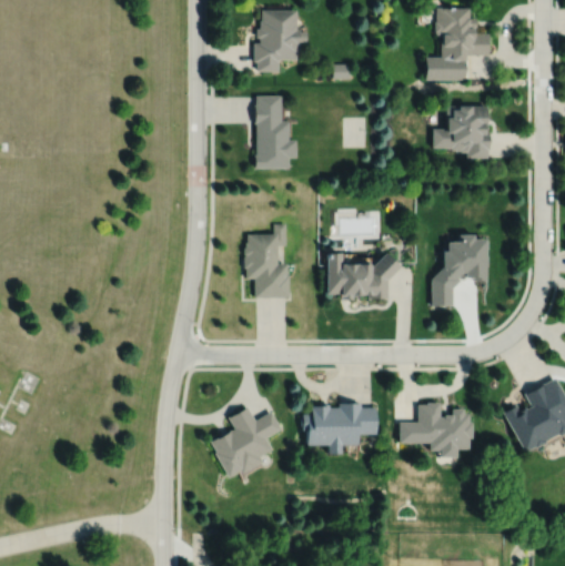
[(470,7),(437,7),(437,21),(435,21),(436,32),(437,32),(437,34),(442,34),(442,57),(427,57),(427,79),(465,79),(465,54),(488,54),(488,44),(490,44),(490,32),(476,33),(476,27),(478,27),(478,18),(470,18),(470,7)]
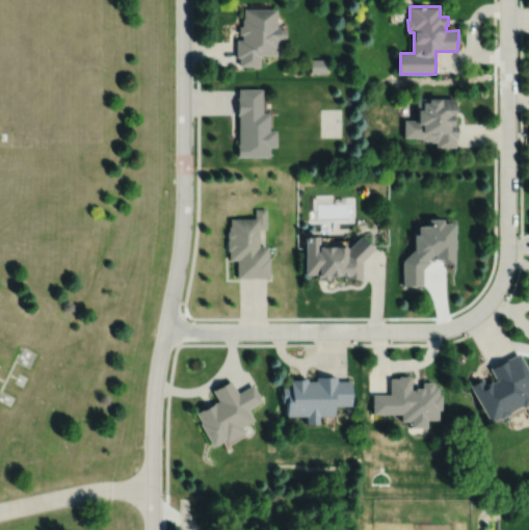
[(280,9),(246,9),(246,20),(244,20),(244,27),(241,27),(241,35),(245,35),(245,41),(239,41),(239,58),(242,58),(242,67),(262,67),(262,56),(280,56),(280,48),(283,48),(283,38),(289,38),(289,29),(283,29),(283,27),(280,27),(280,9)]
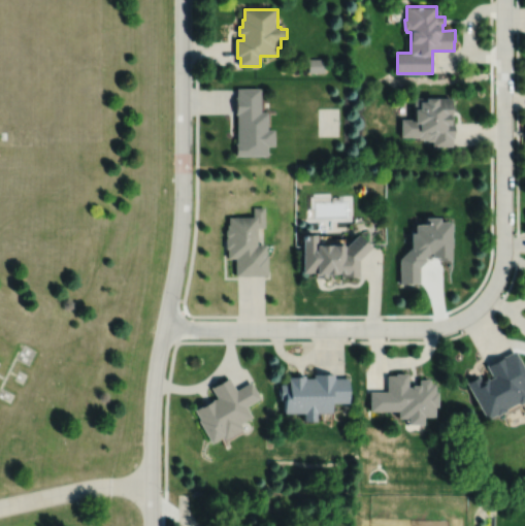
[(312,60),(312,73),(327,73),(327,60),(312,60)]
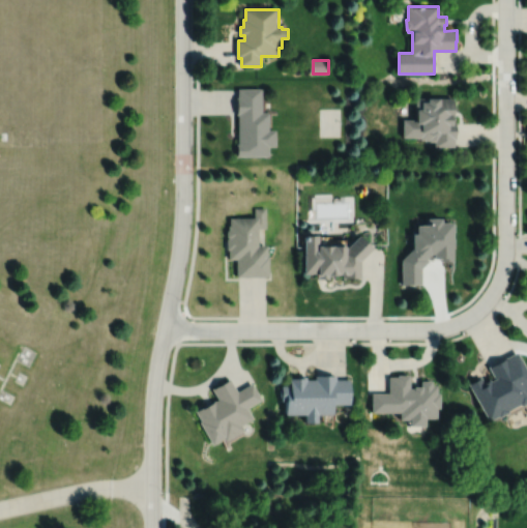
[(264,89),(240,89),(240,98),(238,98),(238,116),(240,116),(240,145),(238,145),(238,157),(271,157),(271,147),(277,147),(277,130),(271,130),(271,113),(264,113),(264,89)]
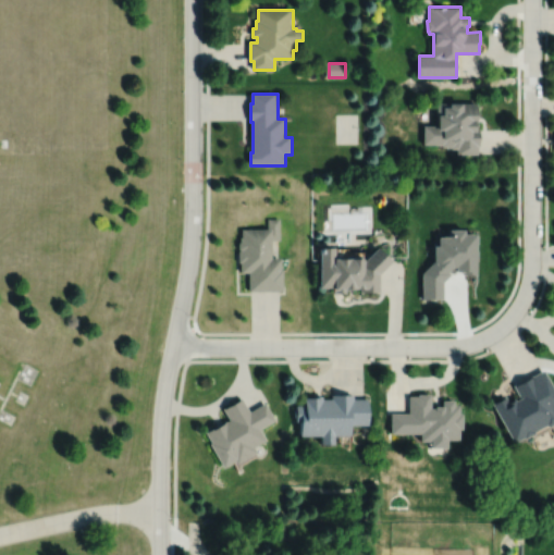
[(478,103),(463,103),(450,103),(438,103),(438,126),(425,126),(425,145),(442,145),(442,147),(452,147),(452,149),(457,149),(457,155),(479,155),(479,146),(480,146),(480,128),(476,128),(476,123),(478,123),(478,114),(478,103)]
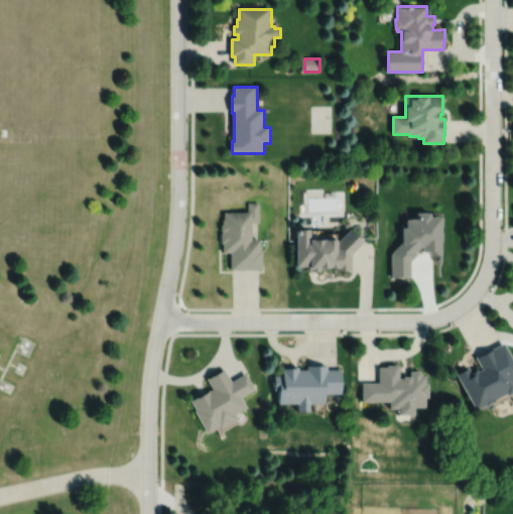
[(250,214),(226,214),(226,221),(225,221),(225,225),(223,227),(223,232),(225,233),(225,234),(223,234),(223,244),(224,244),(224,254),(232,254),(232,271),(264,271),(264,251),(263,251),(263,240),(254,241),(254,224),(261,224),(261,204),(250,204),(250,214)]
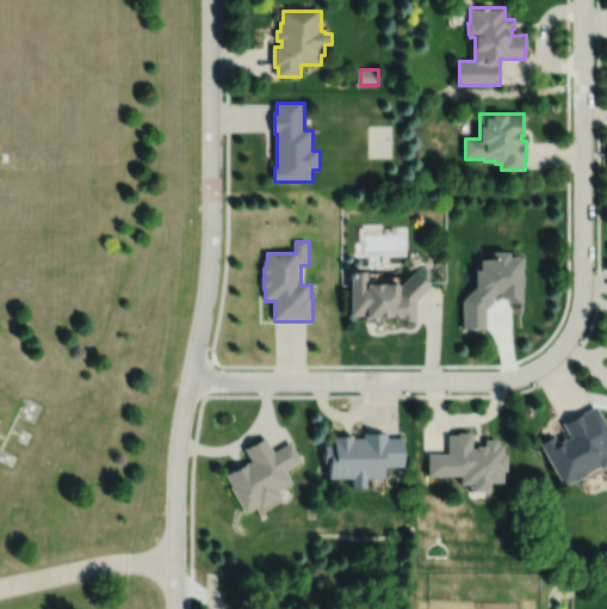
[(497,294),(501,294),(501,299),(508,299),(508,303),(524,303),(522,287),(524,287),(524,276),(522,276),(522,268),(525,268),(525,260),(522,260),(522,257),(511,257),(511,253),(494,253),(494,260),(482,260),(482,271),(477,271),(477,287),(466,299),(465,331),(477,331),(477,330),(485,328),(485,309),(494,302),(491,300),(497,294)]
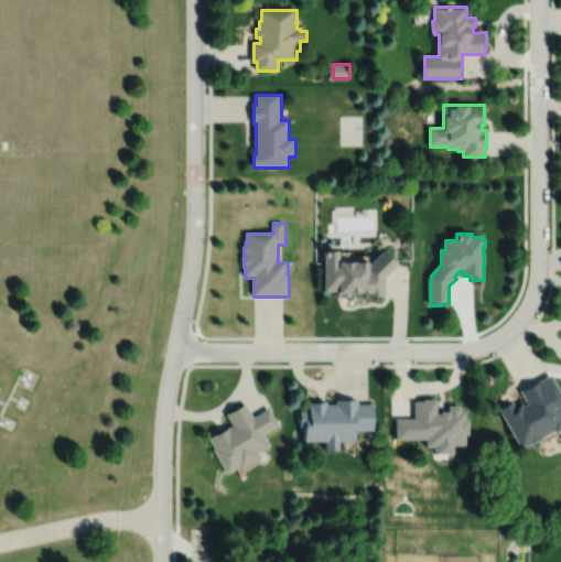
[(387,279),(400,266),(386,252),(371,267),(371,263),(370,263),(370,260),(355,260),(355,263),(343,263),(343,252),(327,252),(327,293),(342,293),(342,299),(352,299),(352,294),(367,294),(367,298),(387,298),(387,279)]
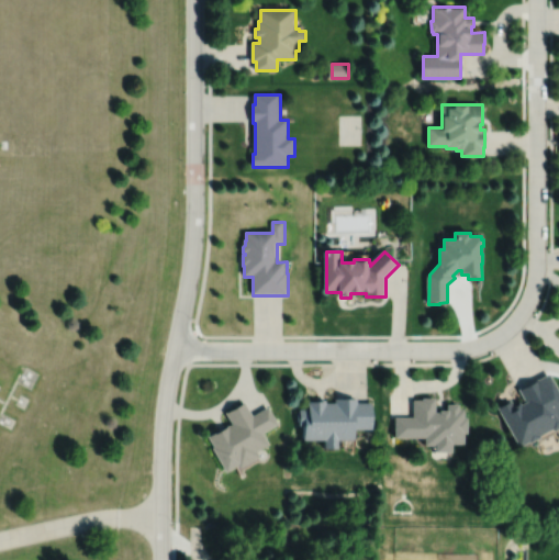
[(498,409),(520,449),(529,444),(530,445),(540,439),(539,438),(552,430),(554,434),(558,432),(558,391),(549,374),(539,380),(538,380),(520,390),(526,403),(522,405),(521,403),(514,406),(511,401),(498,409)]
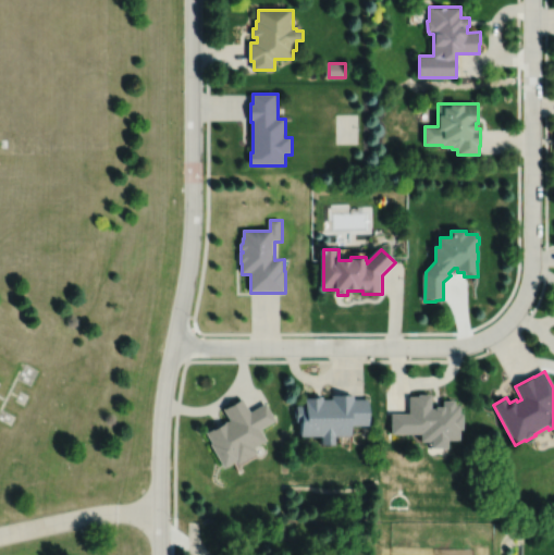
[(307,399),(307,407),(298,407),(298,411),(297,411),(297,420),(298,420),(298,424),(302,424),(303,439),(323,439),(323,447),(337,447),(337,439),(354,439),(354,428),(371,428),(371,401),(356,401),(356,396),(334,396),(334,401),(325,401),(325,397),(316,398),(316,399),(307,399)]
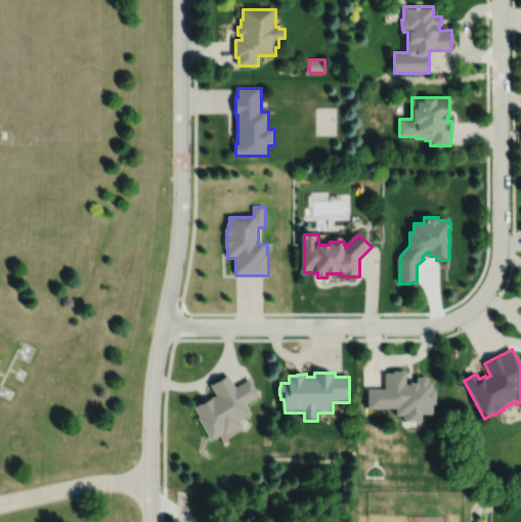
[(405,373),(396,373),(396,375),(387,375),(387,391),(371,391),(371,410),(399,410),(399,418),(405,418),(405,424),(421,424),(421,416),(432,416),(432,405),(435,405),(435,391),(433,391),(433,383),(428,383),(428,378),(417,378),(417,384),(409,384),(409,385),(405,385),(405,373)]
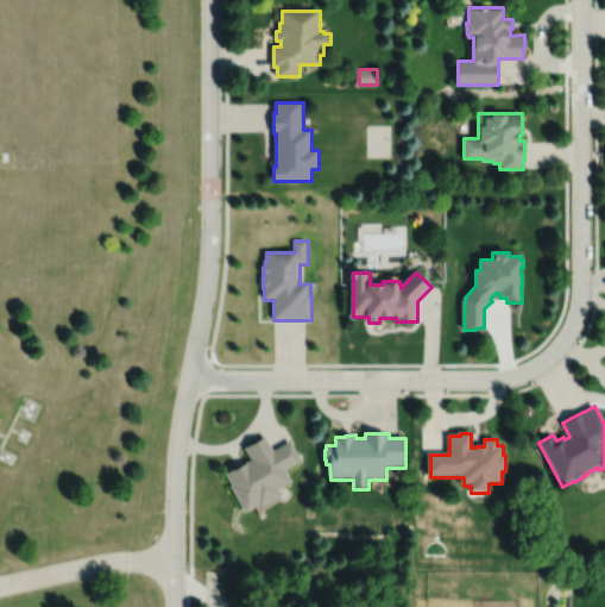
[(265,437),(245,449),(252,462),(249,464),(247,462),(226,475),(233,487),(231,488),(246,515),(259,507),(262,511),(283,498),(279,492),(292,485),(285,473),(303,463),(291,443),(275,452),(265,437)]
